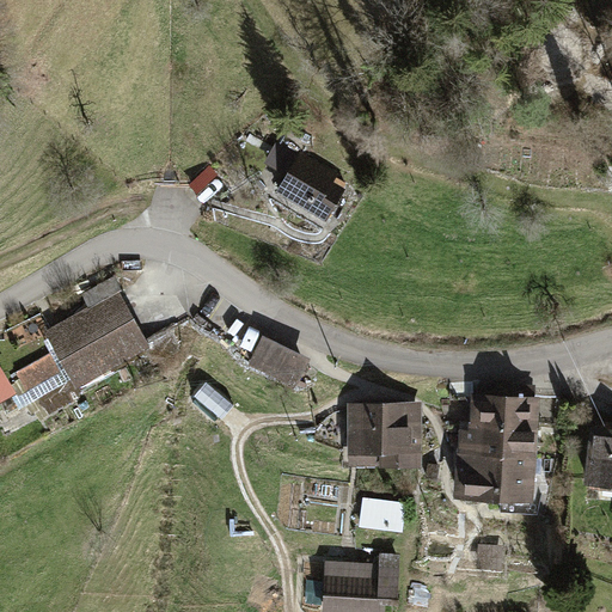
[(275,190),(326,221),(346,189),(334,182),(338,175),(299,151),(297,155),(275,144),(264,163),(285,175),(275,190)]
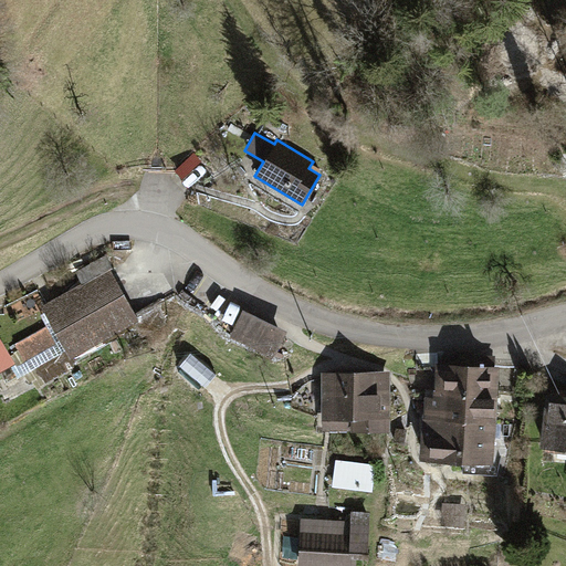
[(111,269),(40,306),(66,357),(137,320),(111,269)]
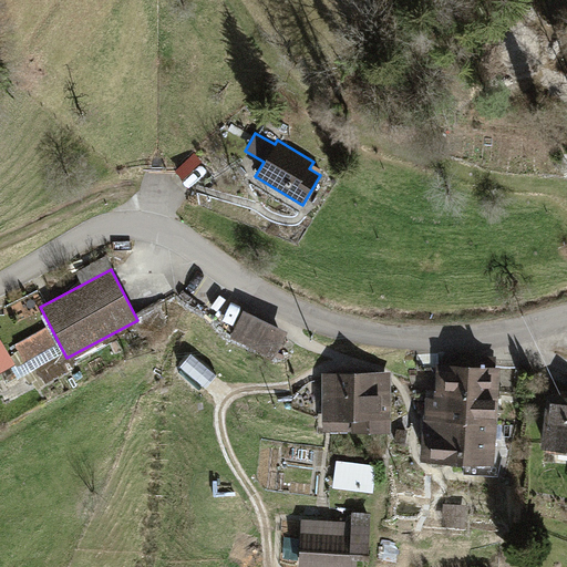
[(244,309),(230,334),(274,358),(287,332),(244,309)]
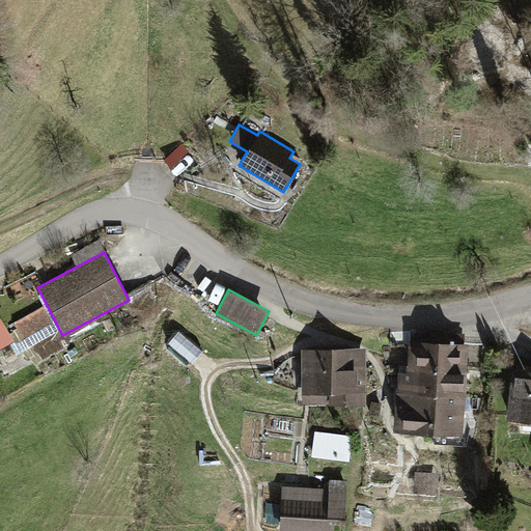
[(0,315),(0,346),(14,339),(0,315)]
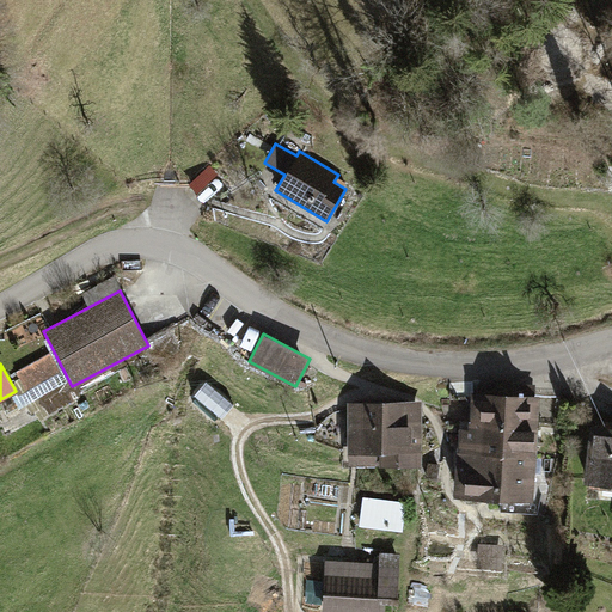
[(453,497),(536,500),(539,393),(534,393),(536,385),(483,383),(482,392),(469,392),(467,428),(456,428),(453,497)]
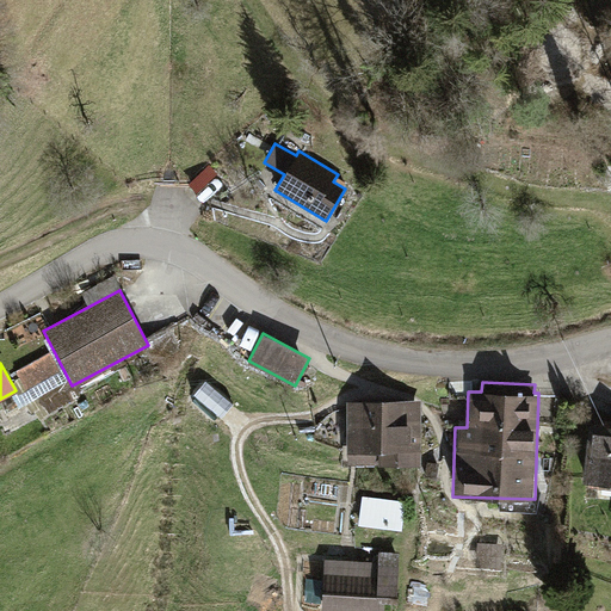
[(421,401),(346,401),(346,466),(421,466),(421,401)]
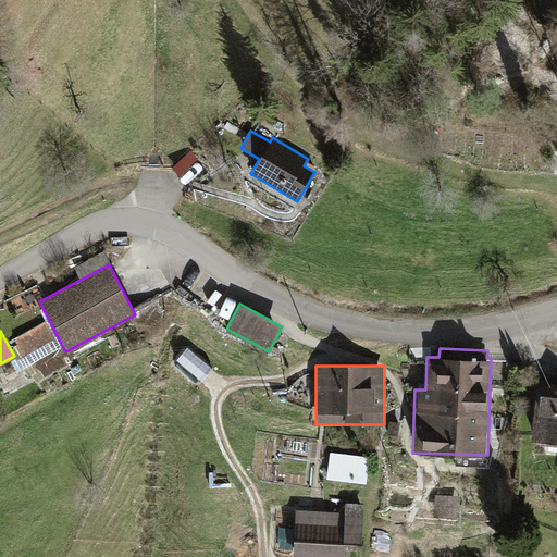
[(536,386),(531,437),(556,440),(556,382),(544,382),(543,386),(536,386)]
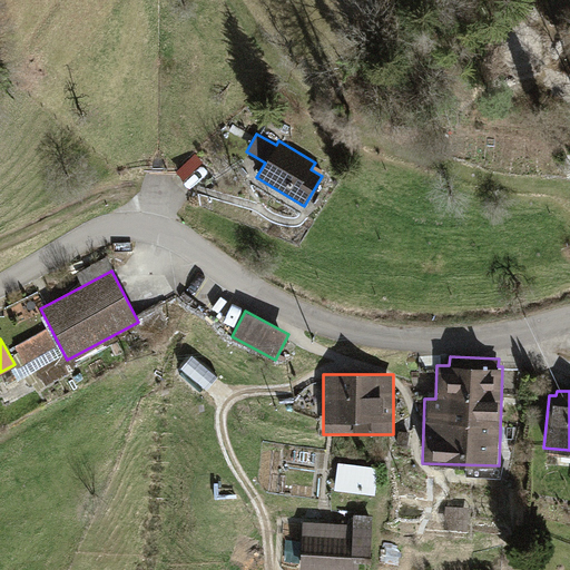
[(377,468),(338,463),(335,491),(375,495),(377,468)]
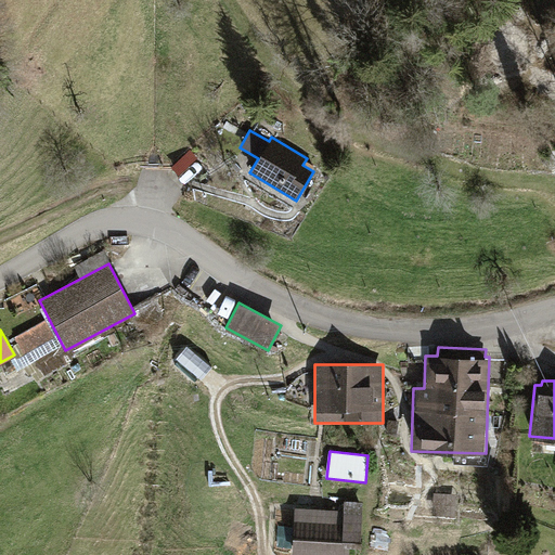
[(344,511),(295,508),(292,554),(361,554),(364,502),(344,501),(344,511)]
